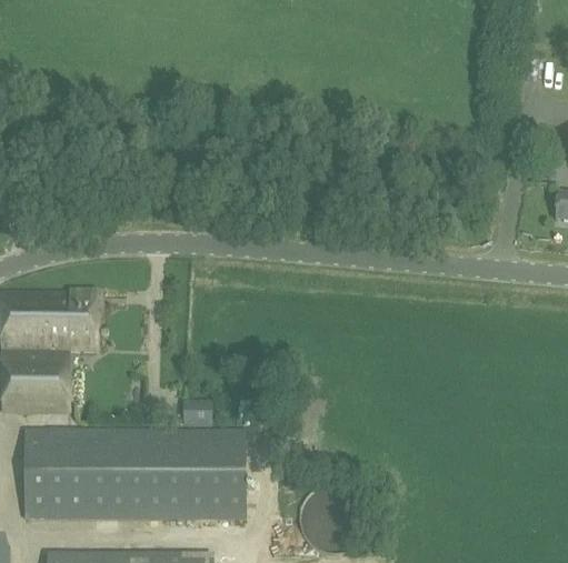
[(567,190),(558,190),(556,218),(567,218),(567,190)]
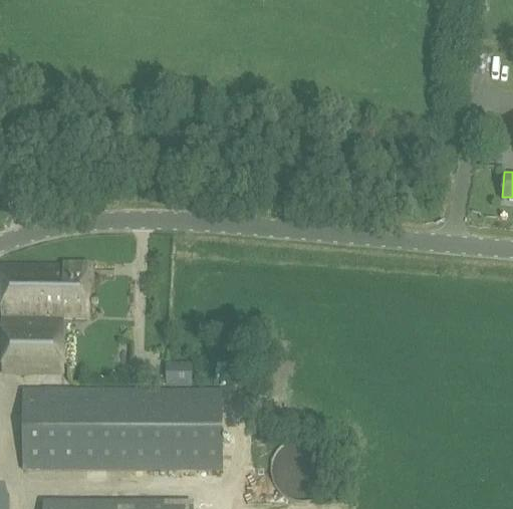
[(41,315),(62,315),(87,315),(87,257),(62,258),(62,260),(41,260),(41,315)]
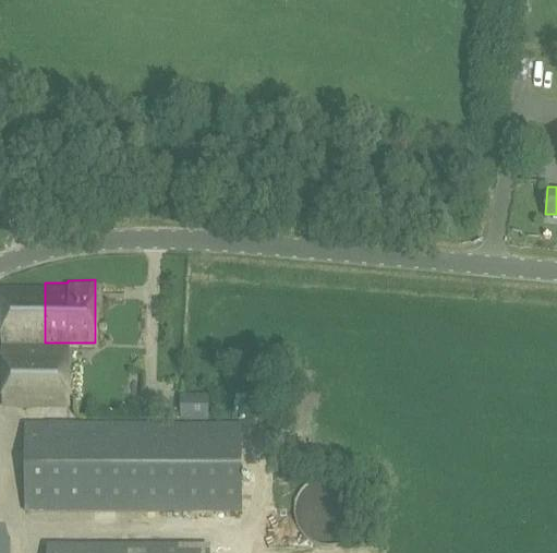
[(69,398),(68,343),(45,343),(45,283),(1,283),(1,398),(69,398)]
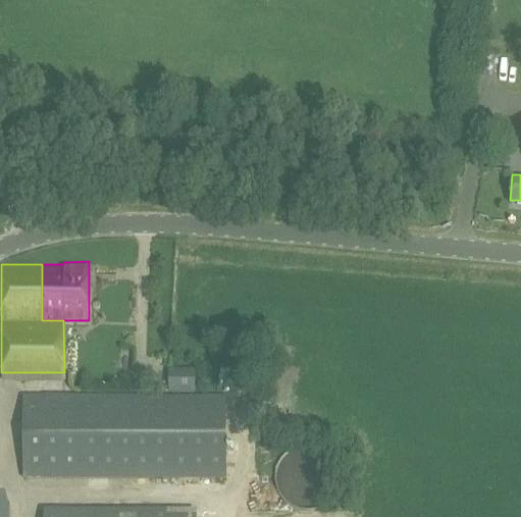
[(225,475),(225,392),(225,391),(219,391),(168,391),(22,392),(21,475),(225,475)]
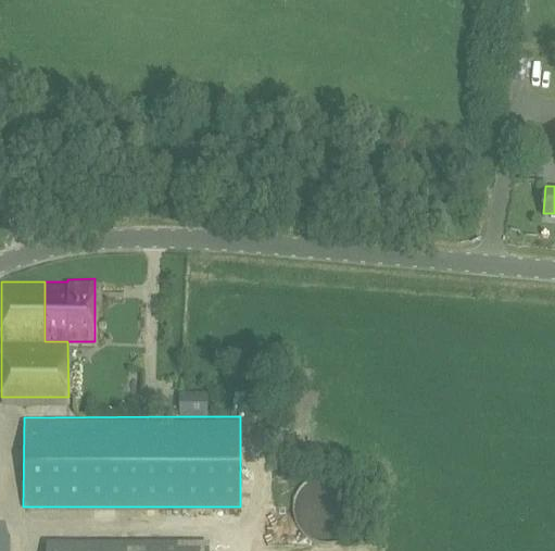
[(294,518),(298,526),(303,531),(310,537),(316,540),(324,541),(332,541),(340,540),(347,536),(353,531),(358,525),(362,517),(363,510),(363,502),(361,495),(357,487),(353,481),(347,476),(339,473),(331,471),(324,472),(316,473),(308,476),(302,481),(298,488),(294,495),(292,503),(292,511),(294,518)]
